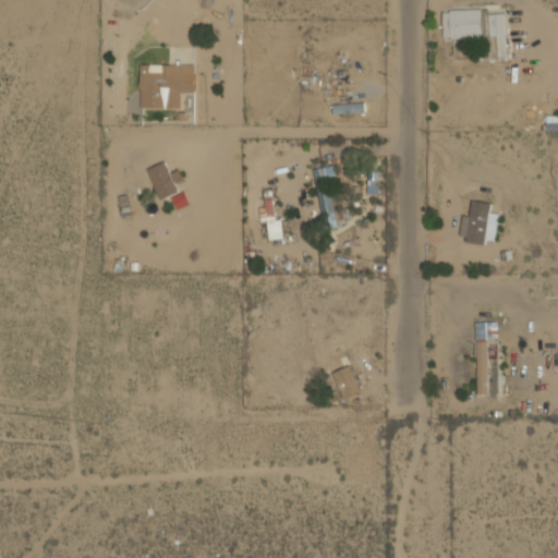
[(507,57),(506,13),(488,13),(488,9),(441,10),(443,38),(486,37),(486,46),(496,46),(496,57),(507,57)]
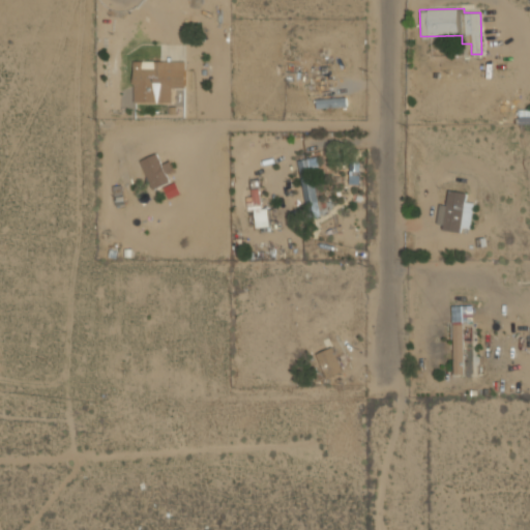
[(135,102),(172,102),(172,87),(185,87),(185,61),(134,61),(135,102)]
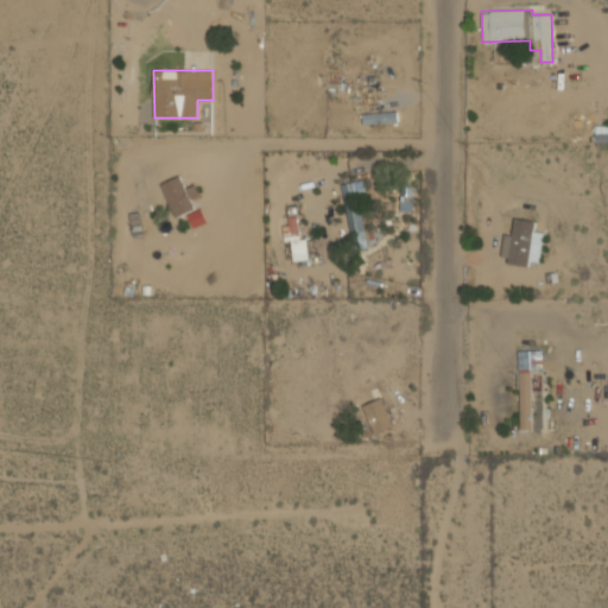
[(607,141),(607,125),(594,126),(594,143),(607,141)]
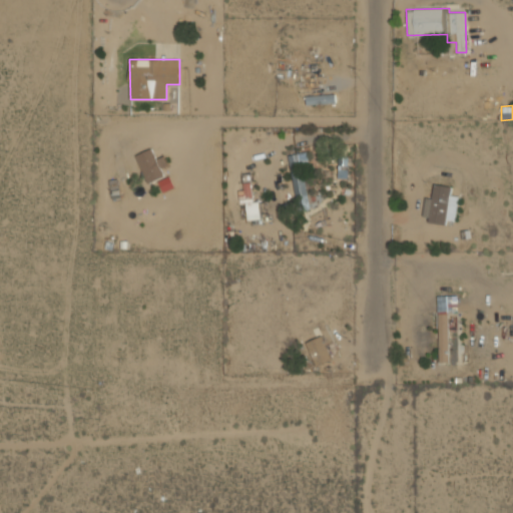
[(135,154),(147,183),(164,176),(152,148),(135,154)]
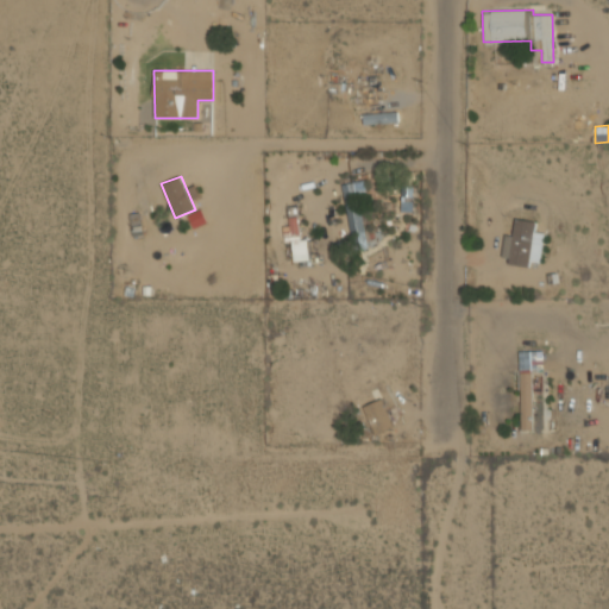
[(343,184),(355,248),(368,245),(355,182),(343,184)]
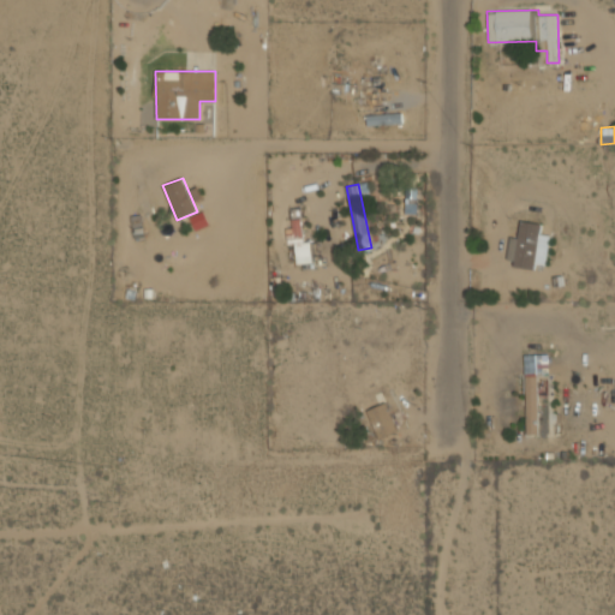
[(208,224),(203,212),(189,218),(195,230),(208,224)]
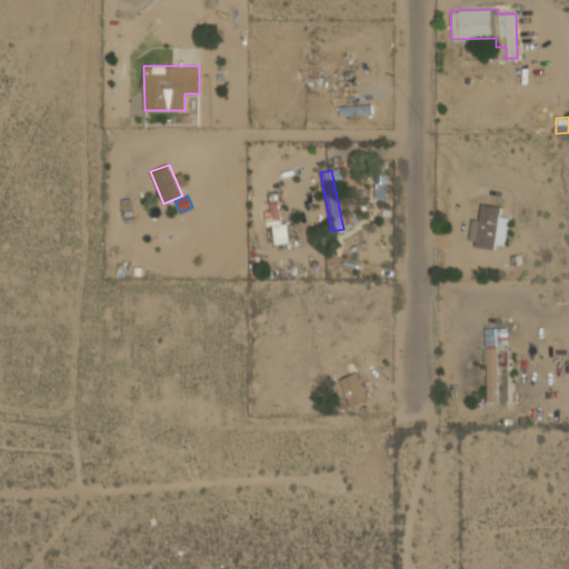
[(273,243),(288,242),(288,223),(280,225),(279,202),(267,202),(268,225),(273,225),(273,243)]
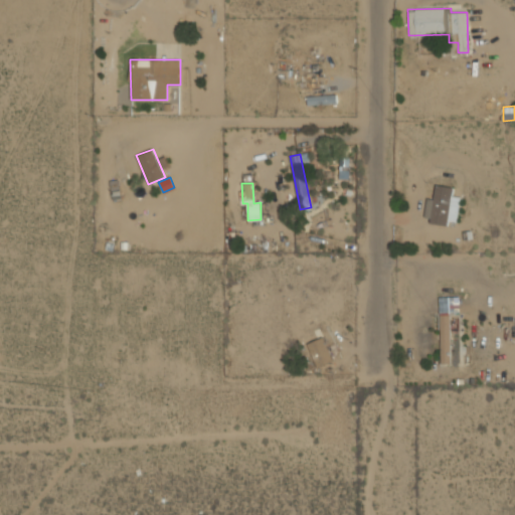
[(454,187),(436,185),(434,199),(427,198),(424,221),(448,224),(449,220),(458,221),(461,196),(452,196),(454,187)]
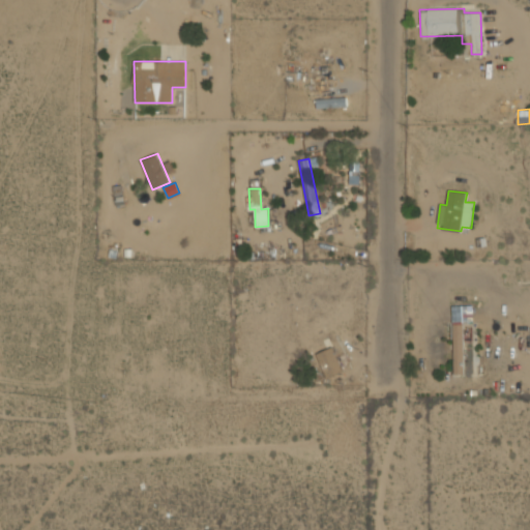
[(464,318),(473,317),(473,305),(452,305),(453,374),(465,374),(464,318)]
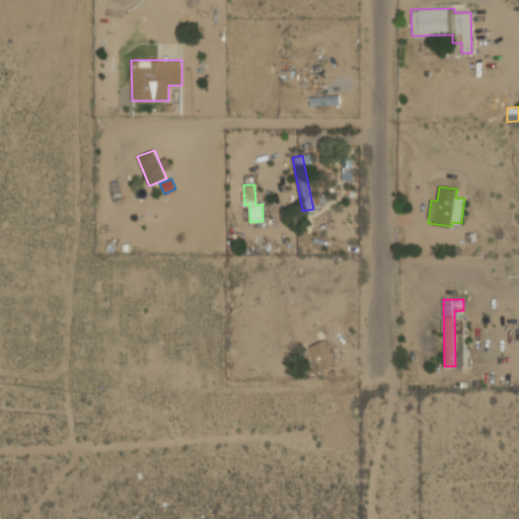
[(337,364),(325,340),(310,346),(320,370),(337,364)]
